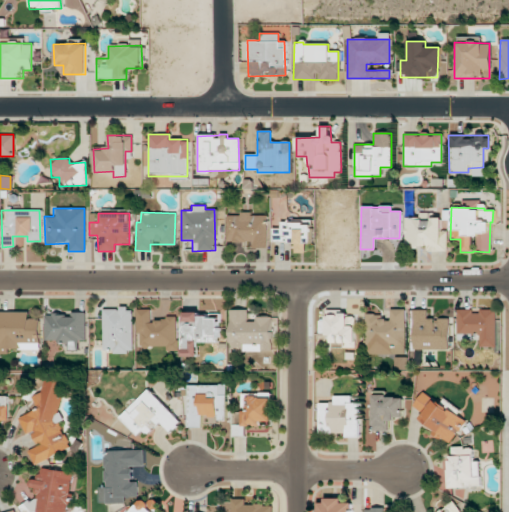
[(265,248),(265,214),(239,213),(239,215),(225,215),(225,241),(251,242),(251,248),(265,248)]
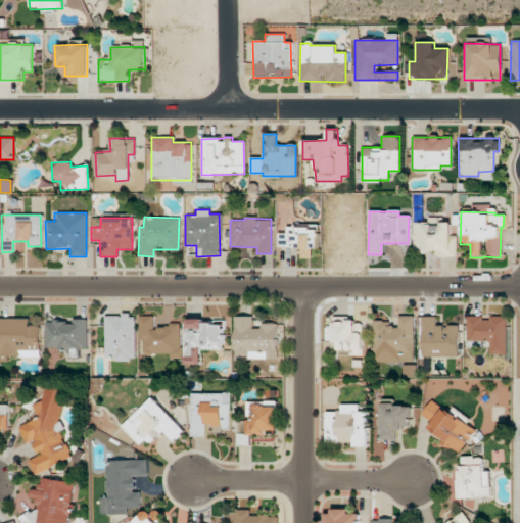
[(413,253),(455,252),(455,235),(450,235),(448,220),(426,220),(426,222),(413,222),(413,253)]
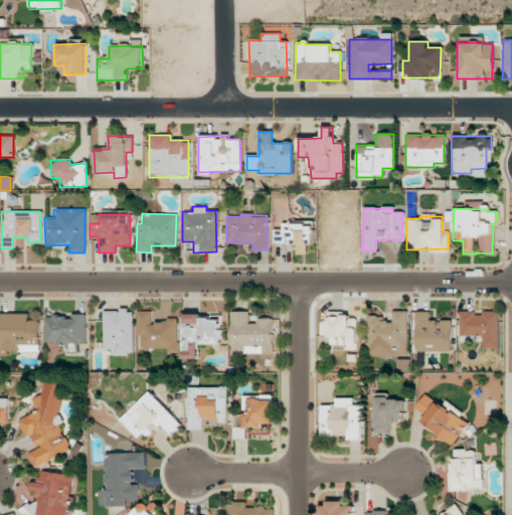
[(312,244),(312,223),(280,223),(280,229),(272,229),(272,243),(295,243),(296,254),(306,254),(305,245),(312,244)]
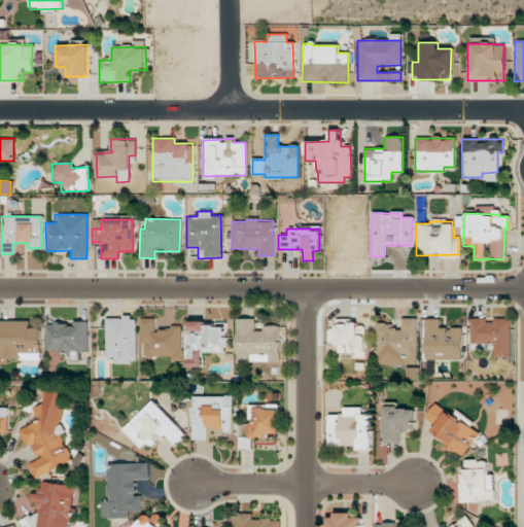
[(103,317),(104,360),(114,360),(114,363),(135,362),(134,317),(103,317)]
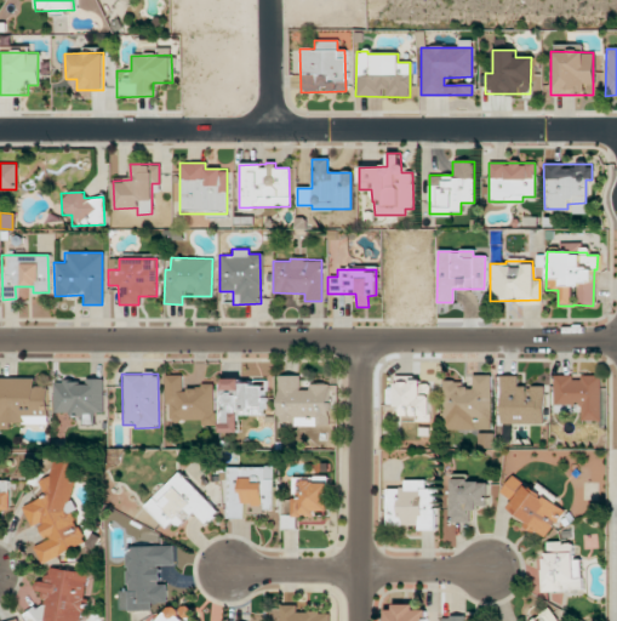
[(164,375),(165,422),(211,421),(211,387),(181,387),(180,375),(164,375)]
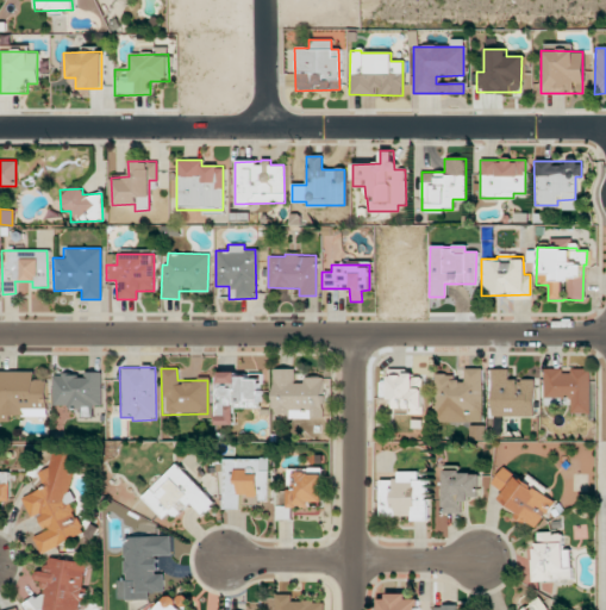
[(288,418),(322,418),(322,379),(293,379),(293,369),(273,368),(272,409),(288,410),(288,418)]
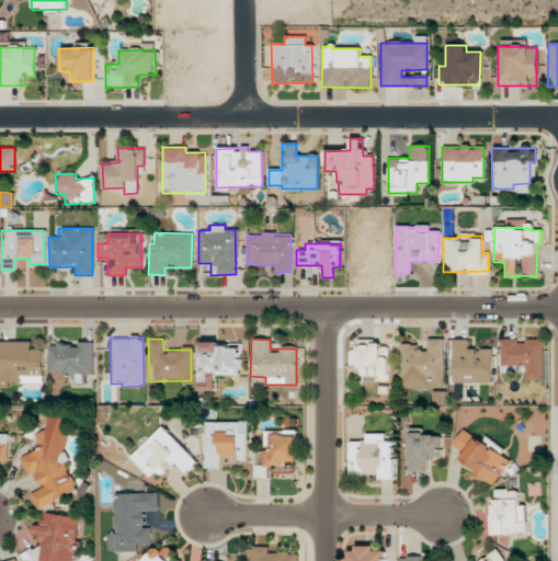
[(442,339),(425,339),(425,350),(412,350),(412,344),(399,344),(400,388),(443,388),(442,339)]
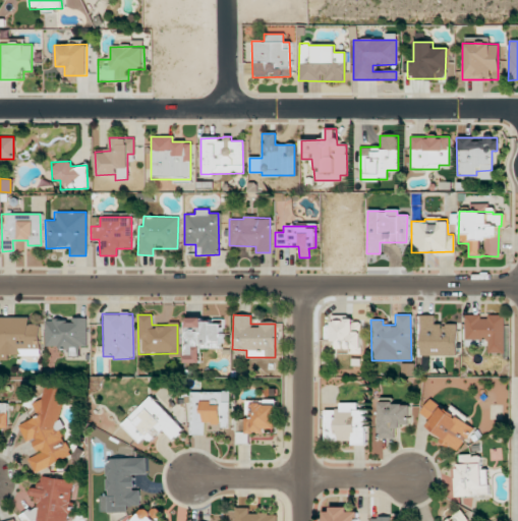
[(503,353),(503,314),(486,314),(486,315),(463,315),(463,339),(485,339),(486,353),(503,353)]
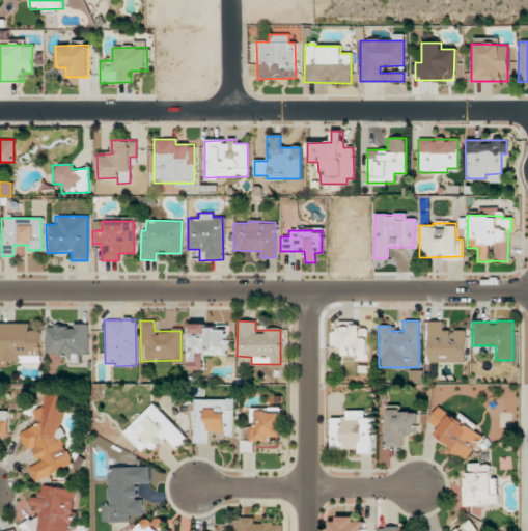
[(426,363),(464,362),(463,330),(441,330),(441,322),(426,322),(426,363)]
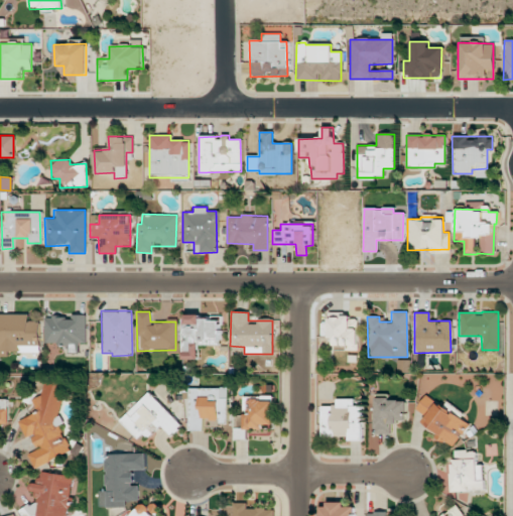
[(27,314),(0,313),(0,355),(6,355),(6,352),(38,353),(39,321),(26,321),(27,314)]
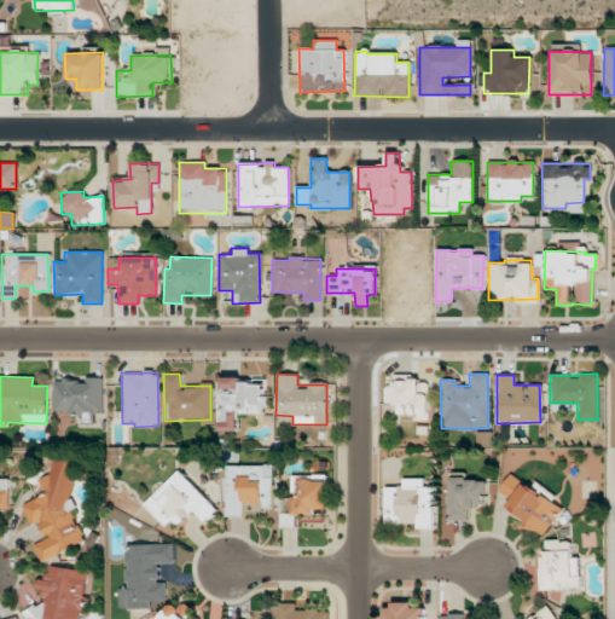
[(427,418),(425,382),(417,382),(417,376),(394,376),(395,420),(427,418)]
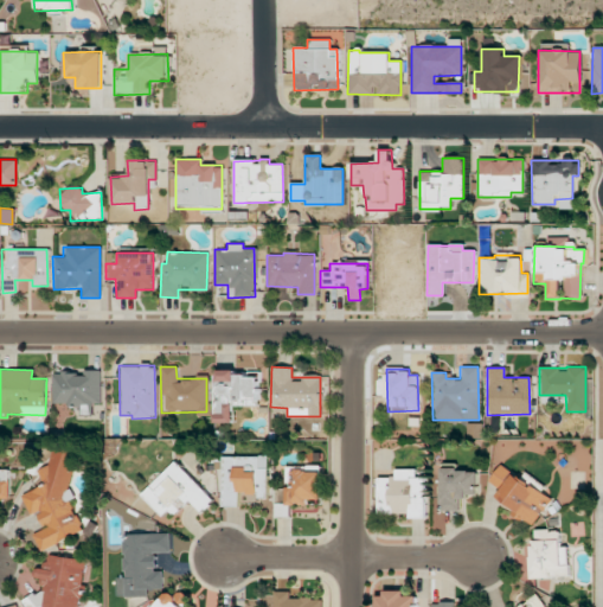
[(98,371),(51,370),(51,404),(98,406),(98,371)]
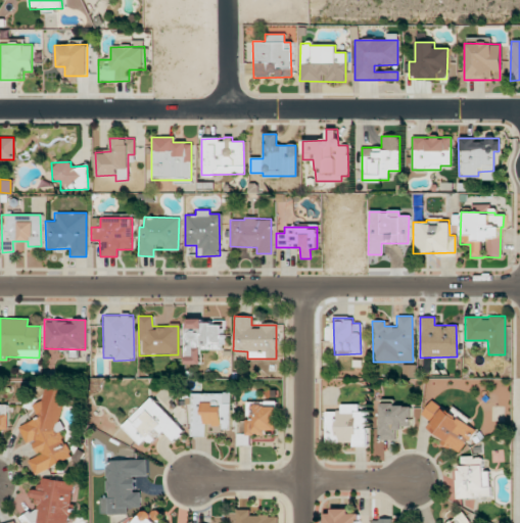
[(185,365),(200,364),(200,349),(222,349),(222,320),(185,320),(185,365)]
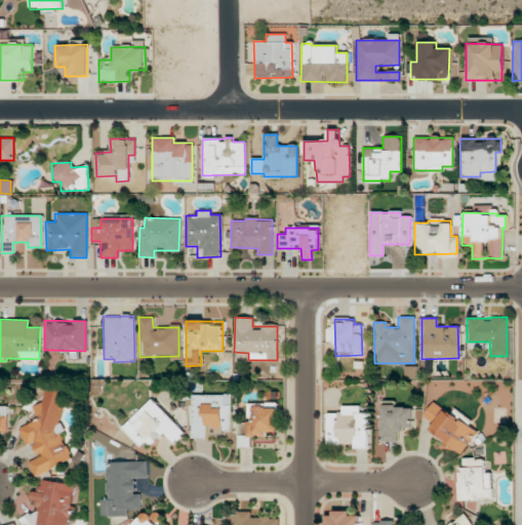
[(71,459),(59,432),(68,429),(51,391),(42,394),(45,401),(33,406),(38,419),(17,428),(25,445),(31,443),(37,457),(27,461),(33,476),(71,459)]
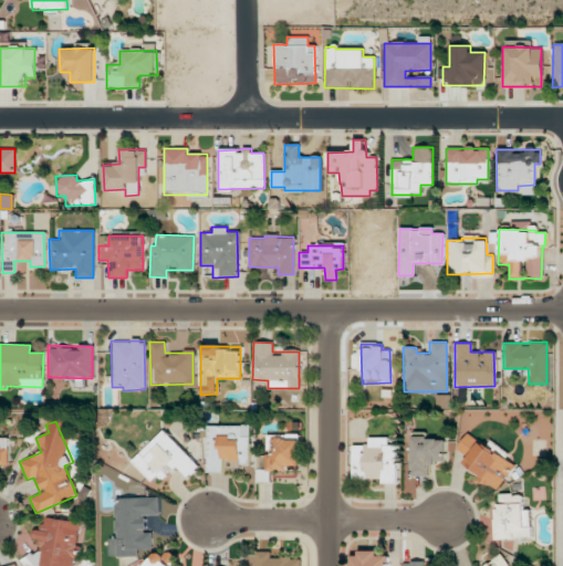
[(206,472),(221,472),(221,462),(249,462),(248,437),(240,437),(240,426),(206,426),(206,472)]
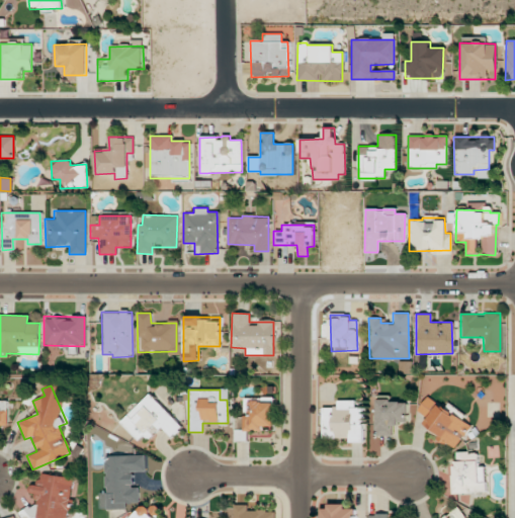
[(140,443),(159,425),(170,437),(181,427),(149,394),(119,422),(140,443)]
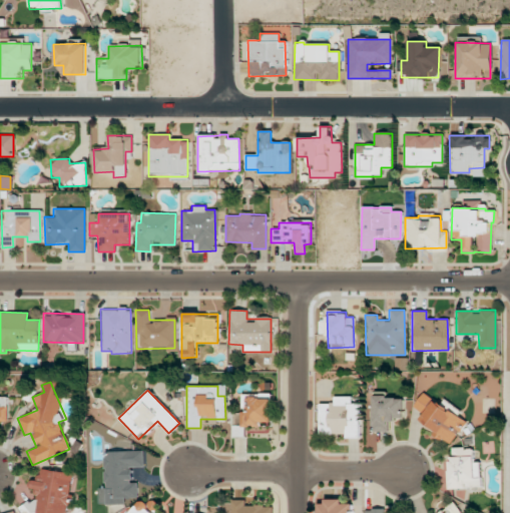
[(387,432),(387,419),(402,420),(402,398),(384,398),(384,393),(372,392),(371,432),(387,432)]
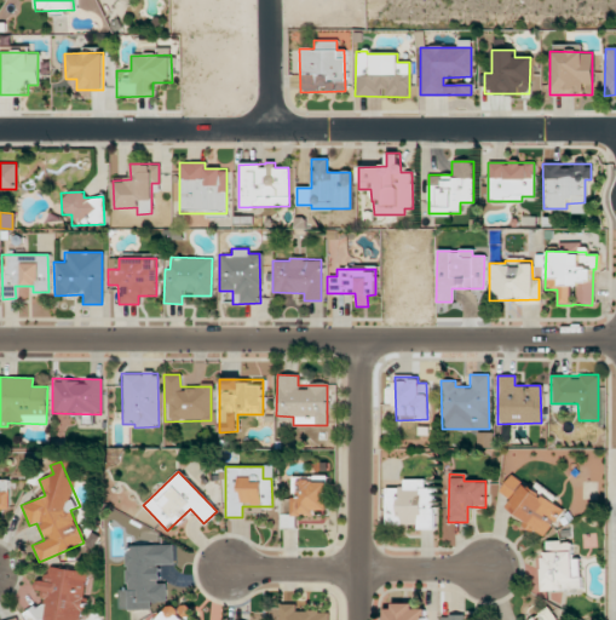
[(498,492),(511,500),(504,512),(542,538),(560,509),(552,504),(556,498),(534,484),(531,489),(508,475),(498,492)]
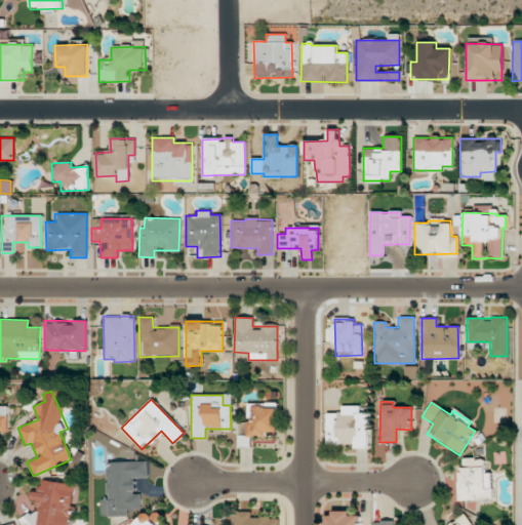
[(276,406),(247,406),(247,437),(255,437),(255,443),(275,443),(276,406)]
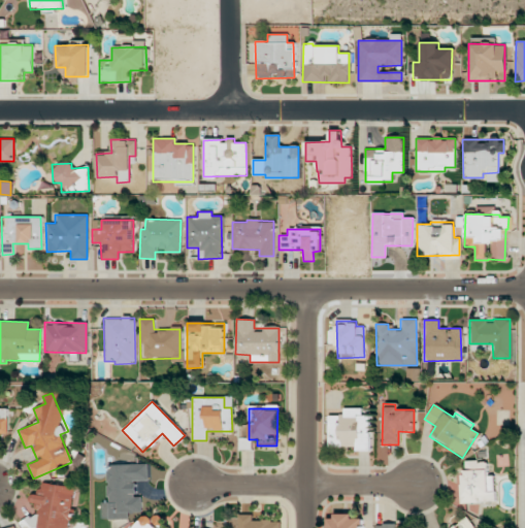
[(327,416),(327,447),(353,447),(353,451),(368,451),(367,415),(360,415),(360,408),(341,408),(342,415),(327,416)]
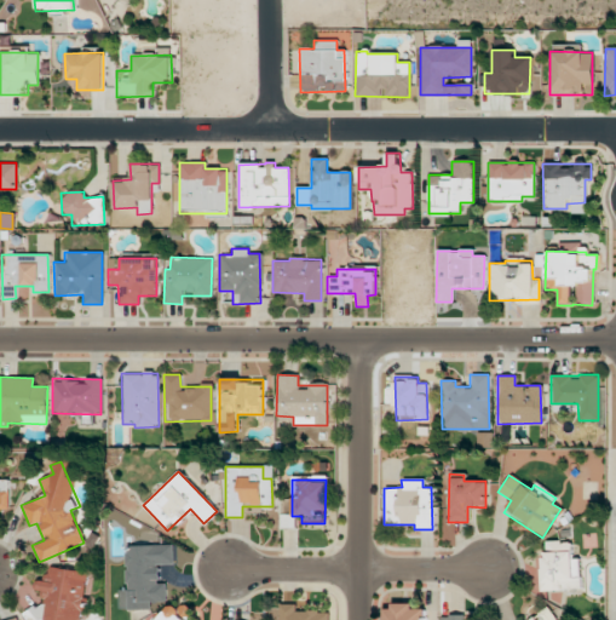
[(539,590),(579,589),(577,557),(570,558),(569,541),(545,541),(545,558),(537,558),(539,590)]
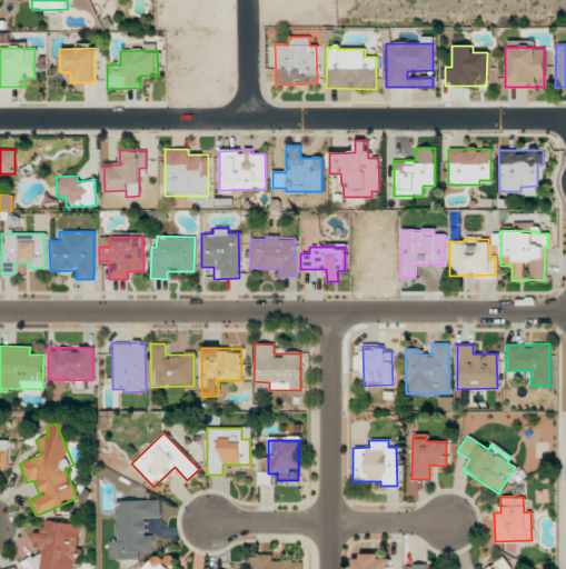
[(109,559),(138,558),(138,552),(151,552),(151,536),(145,536),(145,518),(159,518),(158,499),(113,500),(115,541),(109,541),(109,559)]
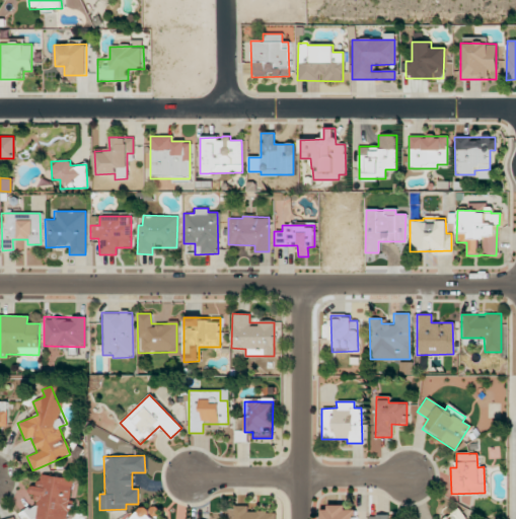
[(65,518),(71,478),(38,474),(37,487),(30,486),(28,494),(35,495),(33,507),(23,506),(21,518),(65,518)]
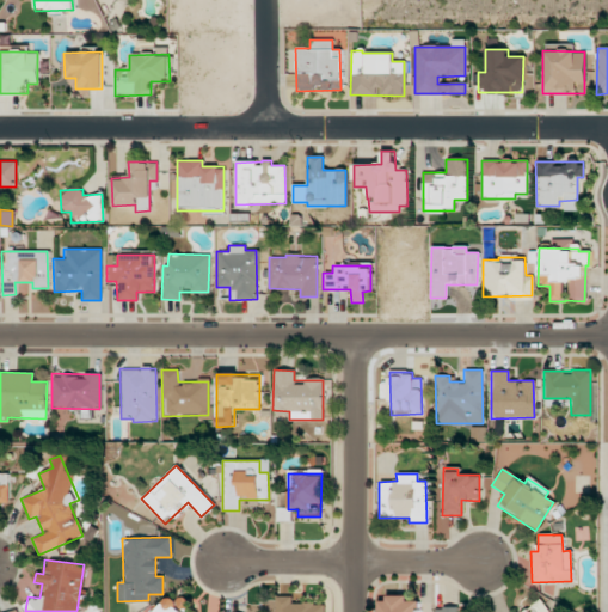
[(163,599),(164,609),(152,610),(151,611),(189,611),(188,597),(163,599)]
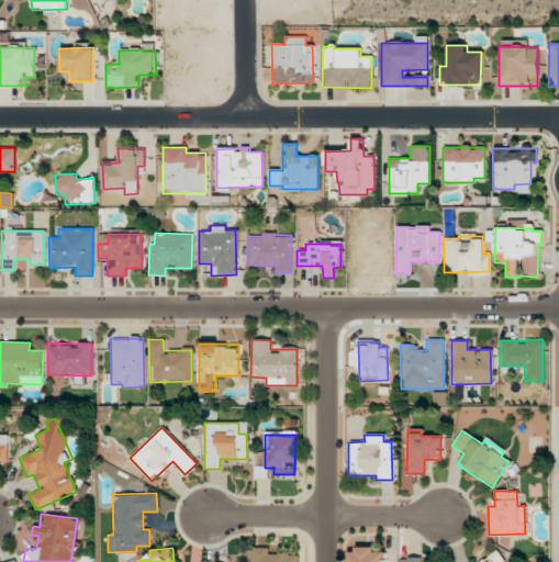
[(252,561),(297,561),(297,553),(268,554),(267,548),(252,548),(252,561)]
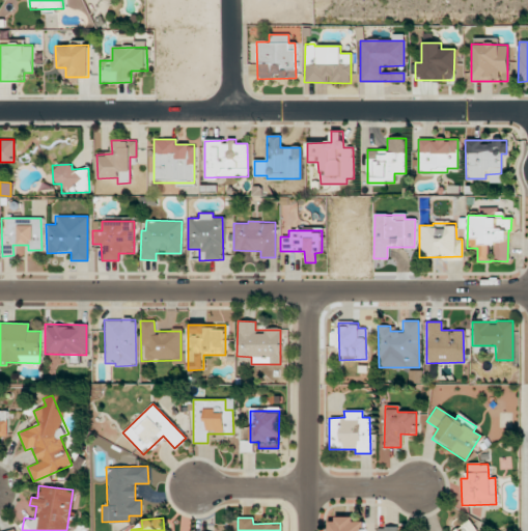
[(328,519),(328,530),(362,530),(362,523),(354,523),(354,518),(328,519)]
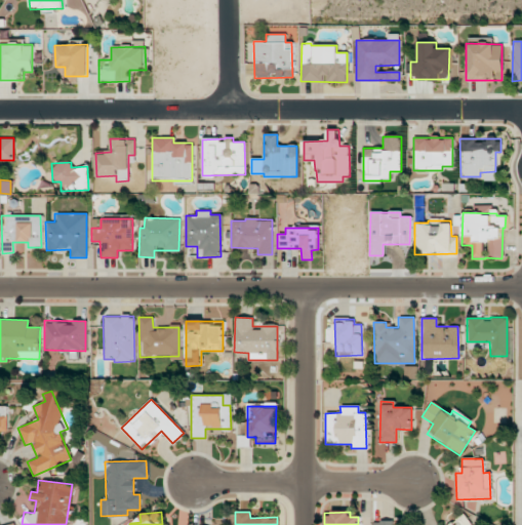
[(446,524),(470,524),(464,515),(446,524)]
